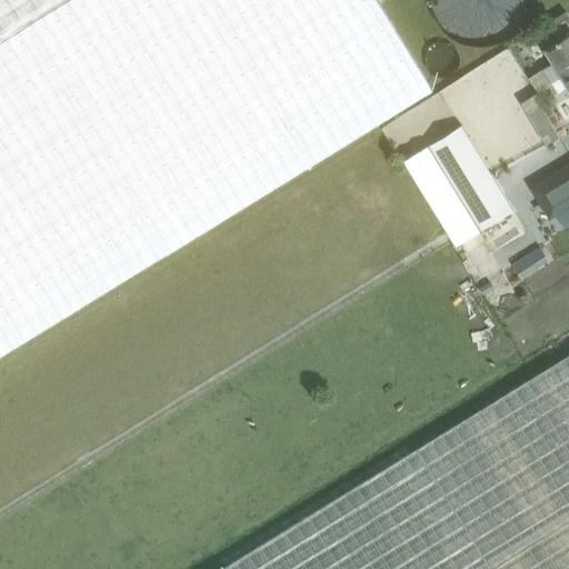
[(0,0),(0,355),(171,250),(219,221),(382,120),(431,90),(430,88),(377,0),(0,0)]
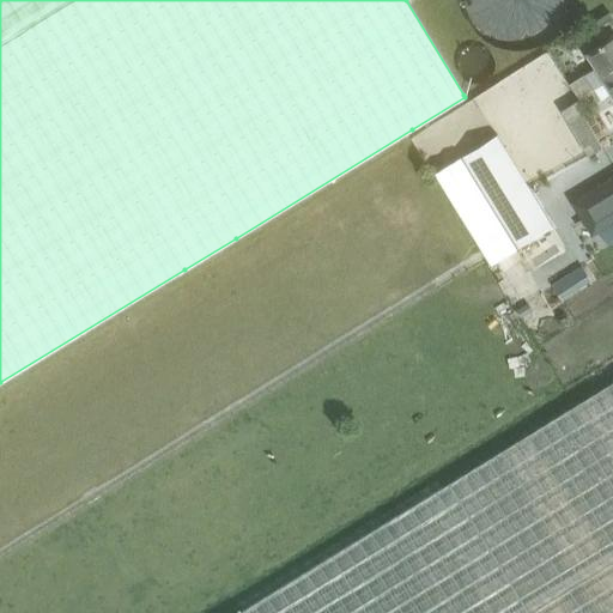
[(468,24),(480,38),(492,47),(507,52),(523,52),(538,48),(553,38),(565,25),(571,11),(571,0),(462,0),(462,7),(468,24)]
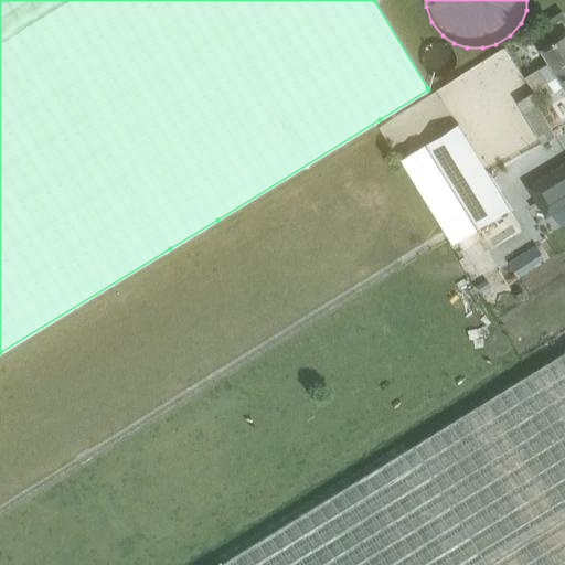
[(550,61),(525,76),(533,89),(564,70),(564,32),(555,40),(541,49),(550,61)]
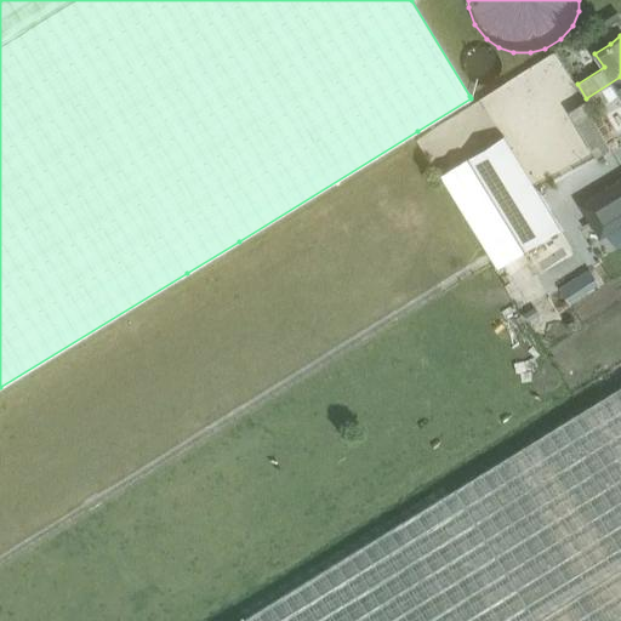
[(620,95),(620,77),(586,98),(594,110),(620,93),(620,95)]
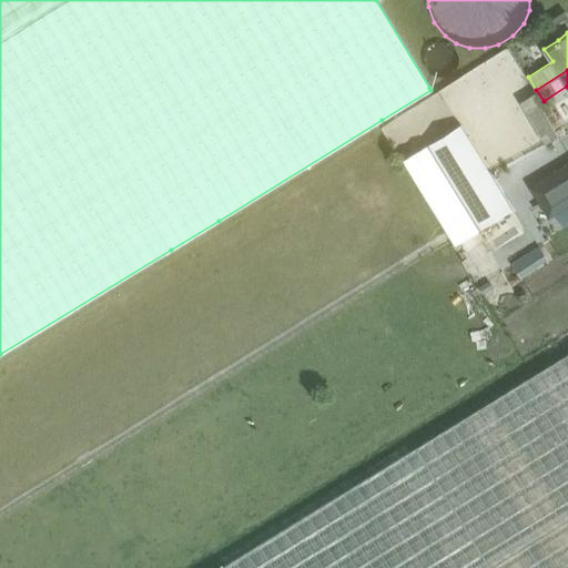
[(540,104),(526,113),(545,144),(558,135),(546,115),(550,113),(546,107),(543,109),(540,104)]
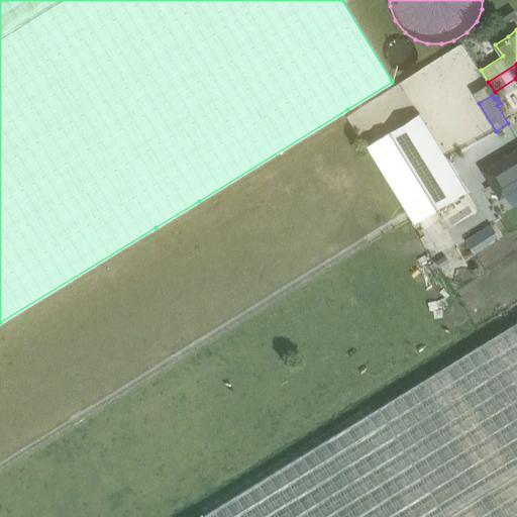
[(370,144),(367,145),(406,209),(410,217),(413,222),(414,221),(437,207),(438,206),(462,191),(464,190),(419,114),(370,144)]
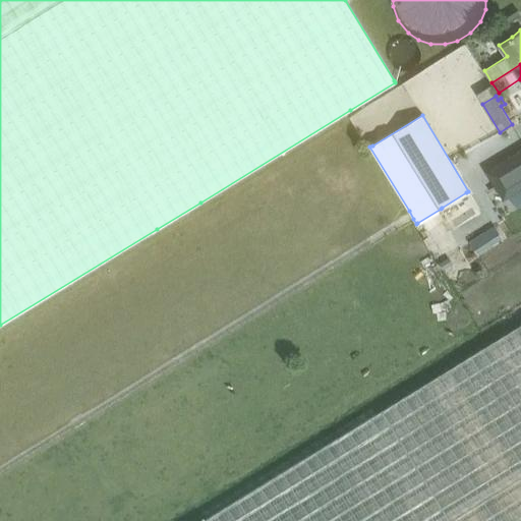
[(504,198),(509,195),(520,187),(520,152),(487,172),(504,198)]
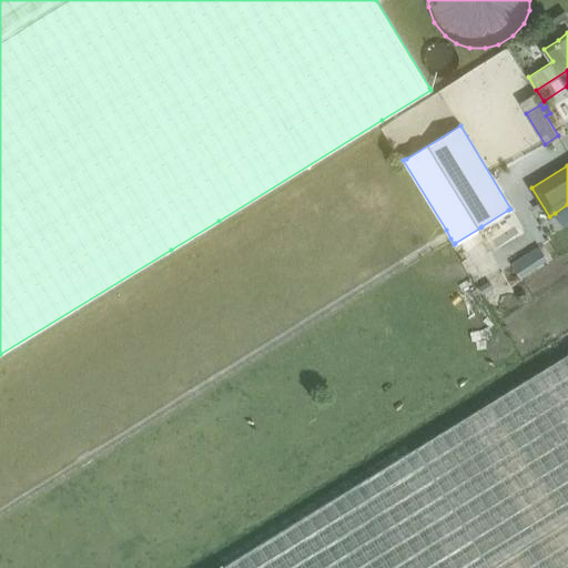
[(505,300),(499,303),(505,313),(510,310),(505,300)]
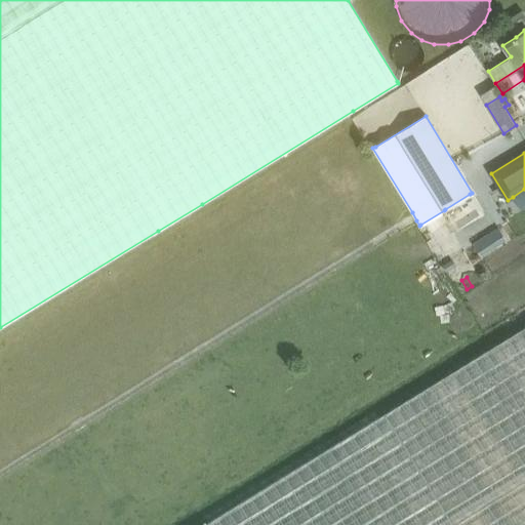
[(524,524),(524,326),(202,524),(524,524)]
